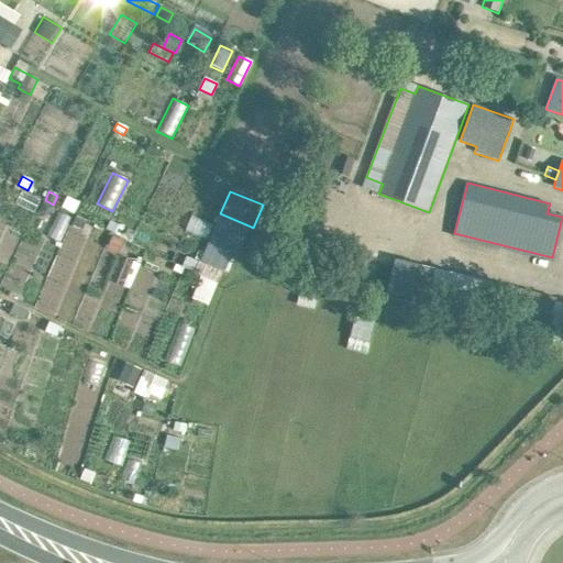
[(21,192),(14,205),(33,213),(40,201),(21,192)]
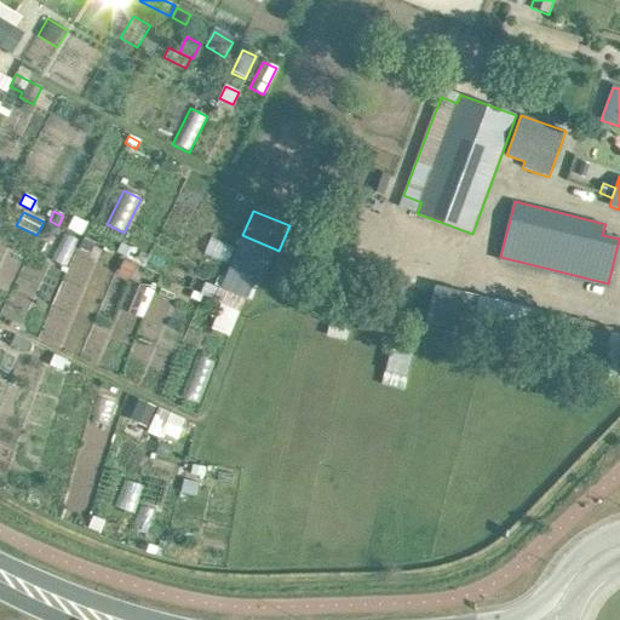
[(73,217),(67,229),(81,236),(86,223),(73,217)]
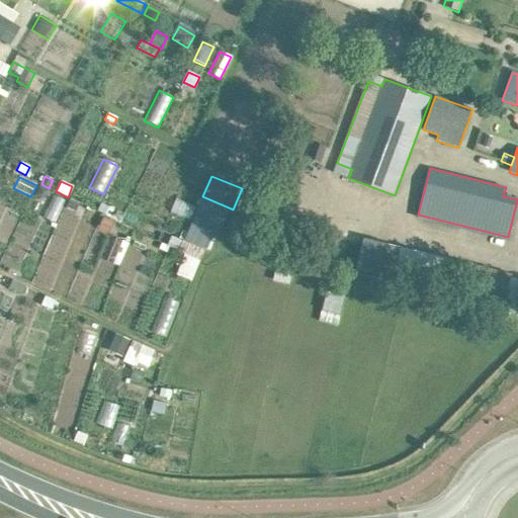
[(38,185),(34,196),(41,200),(47,198),(50,190),(38,185)]
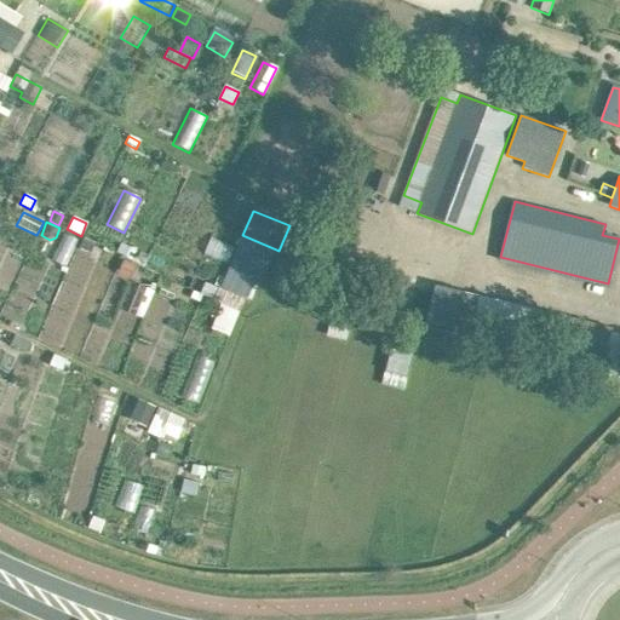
[(82,239),(79,250),(90,254),(95,245),(82,239)]
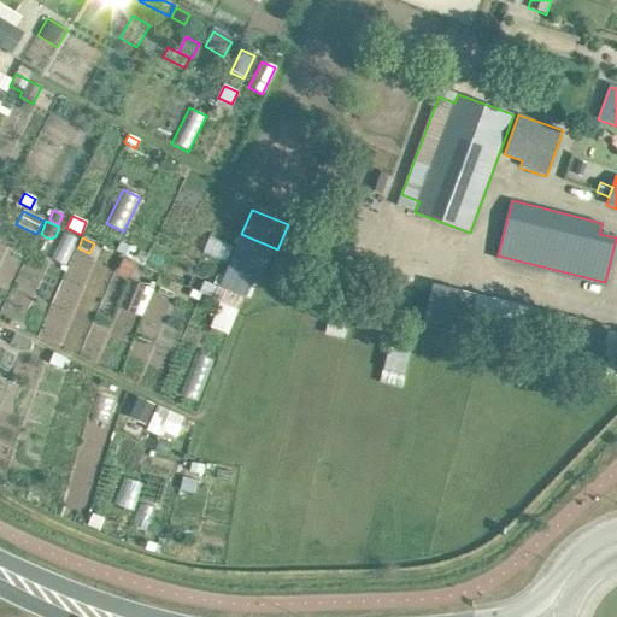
[(211,238),(205,252),(225,260),(231,247),(211,238)]
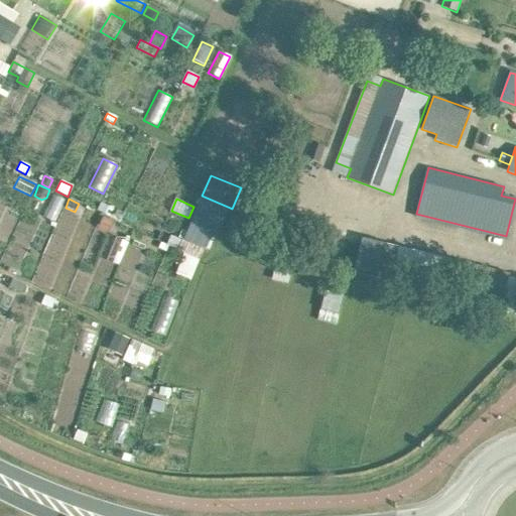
[(102,204),(98,211),(106,216),(110,208),(102,204)]
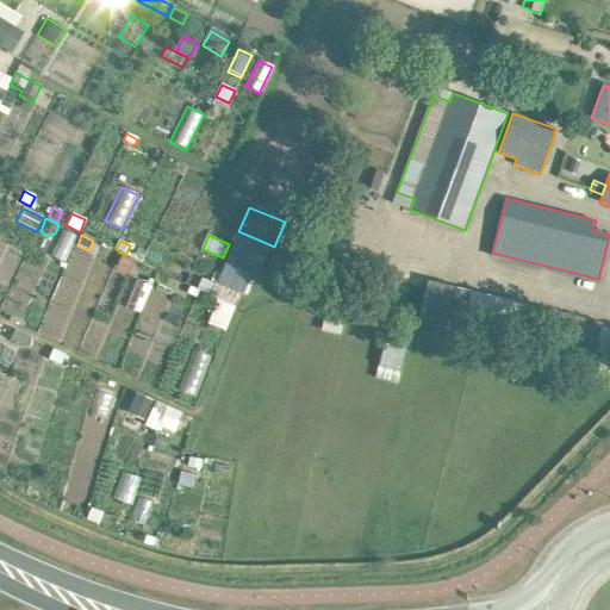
[(120,257),(114,271),(125,277),(131,263),(120,257)]
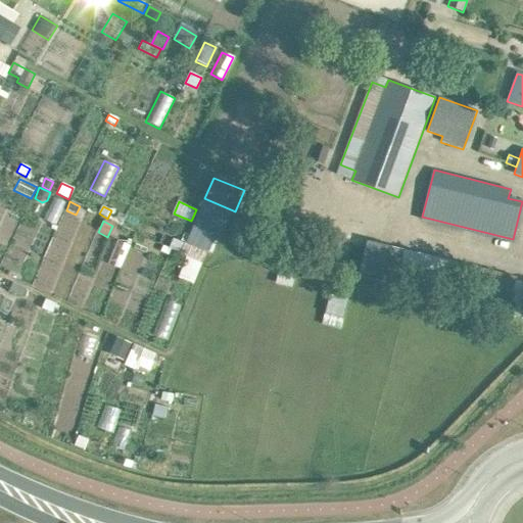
[(116,241),(107,264),(121,269),(130,246),(116,241)]
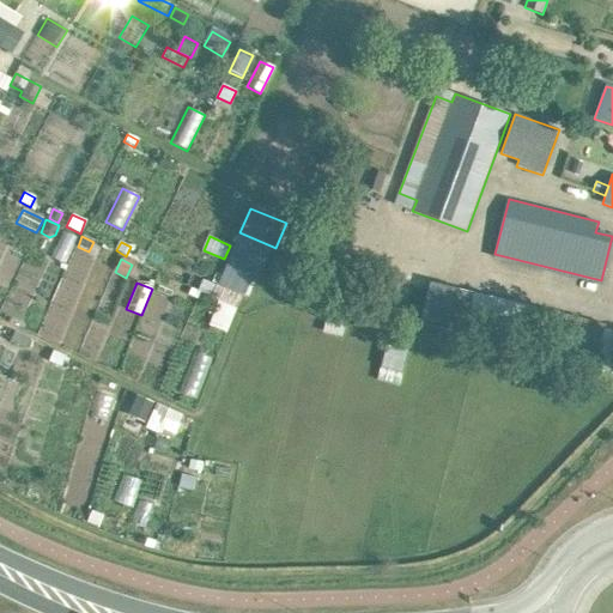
[(189,289),(187,296),(196,299),(199,292),(189,289)]
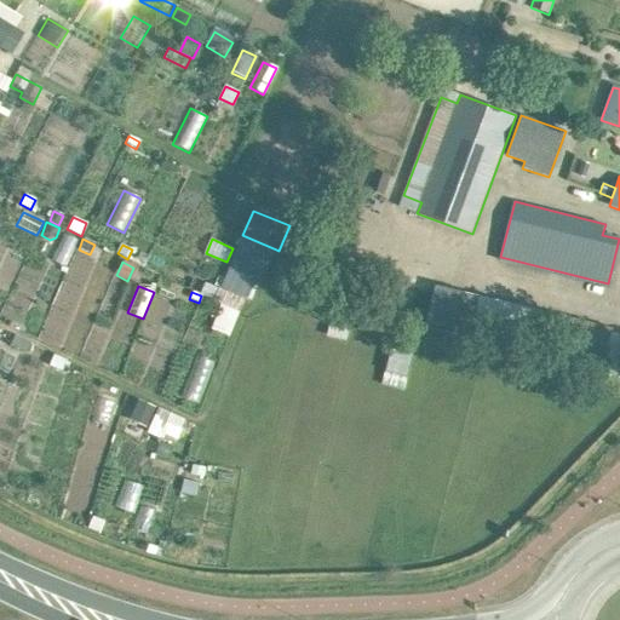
[(459,316),(458,321),(562,345),(568,317),(465,293),(459,316)]
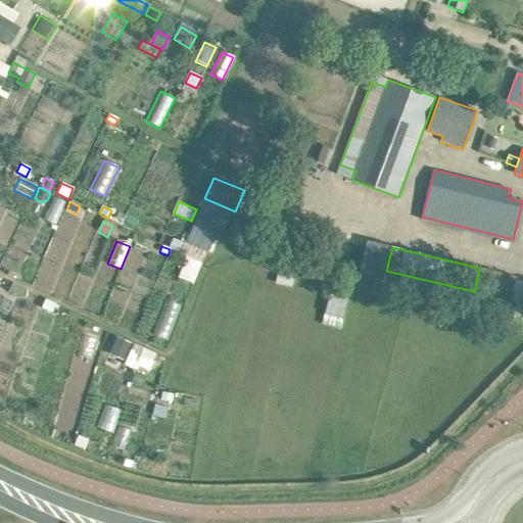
[(185,258),(177,279),(192,285),(200,265),(185,258)]
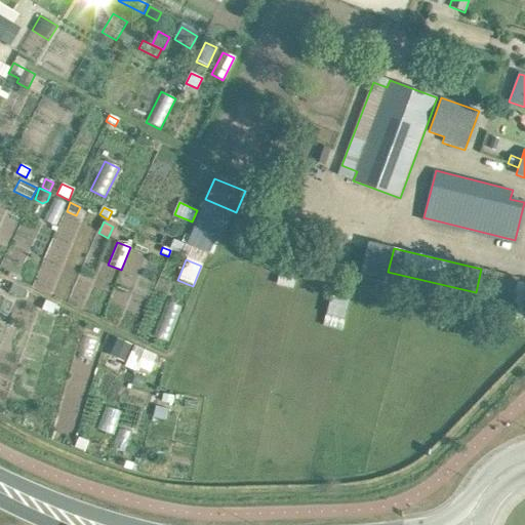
[(279,274),(276,285),(292,289),(295,278),(279,274)]
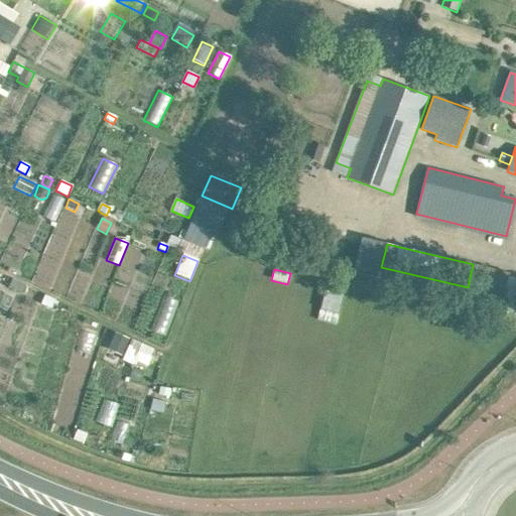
[(11,279),(7,289),(22,295),(26,286),(11,279)]
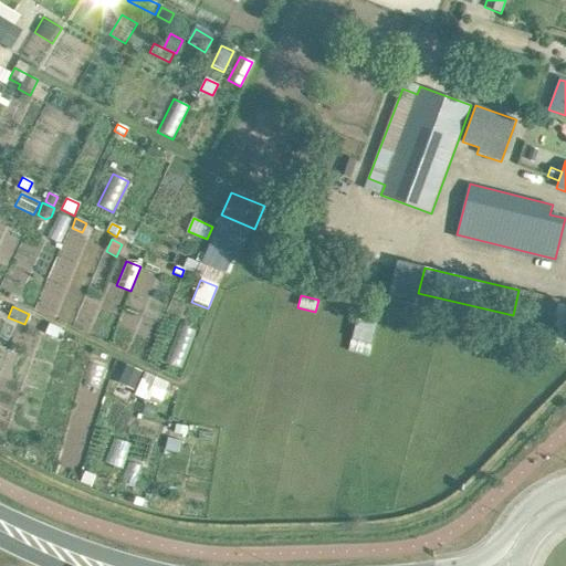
[(352,339),(349,350),(368,355),(370,344),(377,315),(358,311),(352,339)]
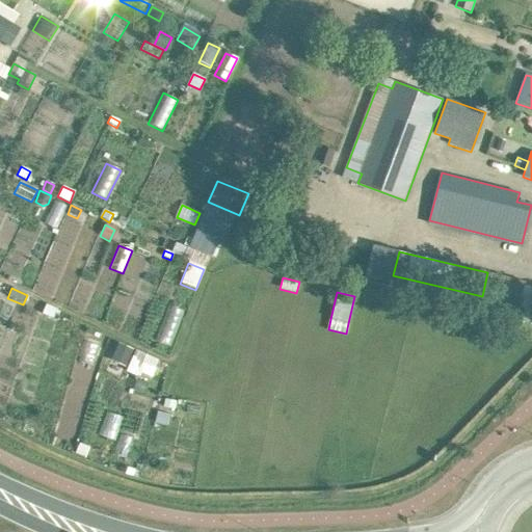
[(46,304),(42,315),(52,319),(56,309),(46,304)]
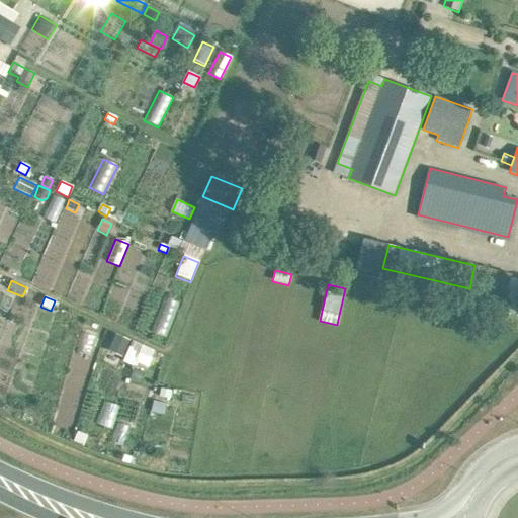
[(164,297),(151,332),(168,338),(181,304),(164,297)]
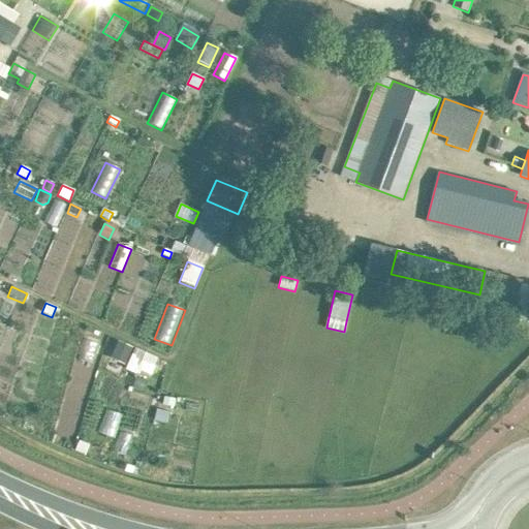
[(528,306),(522,305),(518,319),(528,321),(528,306)]
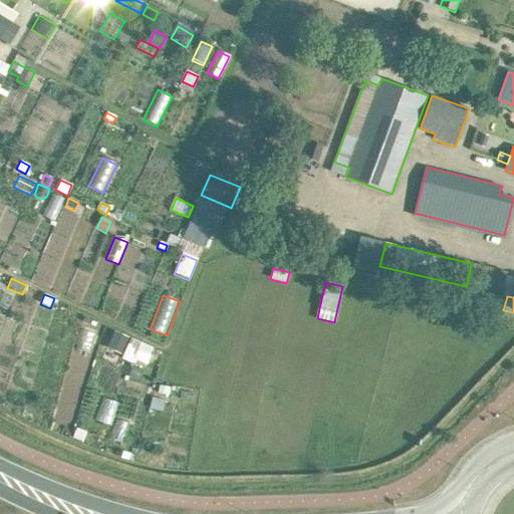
[(69,306),(65,316),(78,322),(82,312),(69,306)]
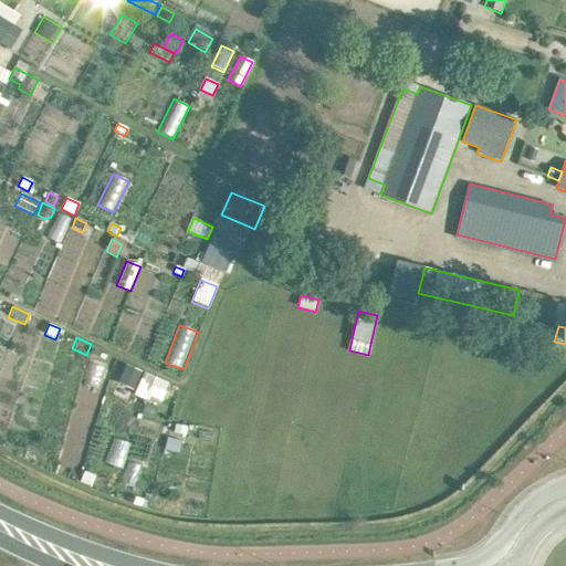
[(125,368),(117,386),(133,394),(142,375),(125,368)]
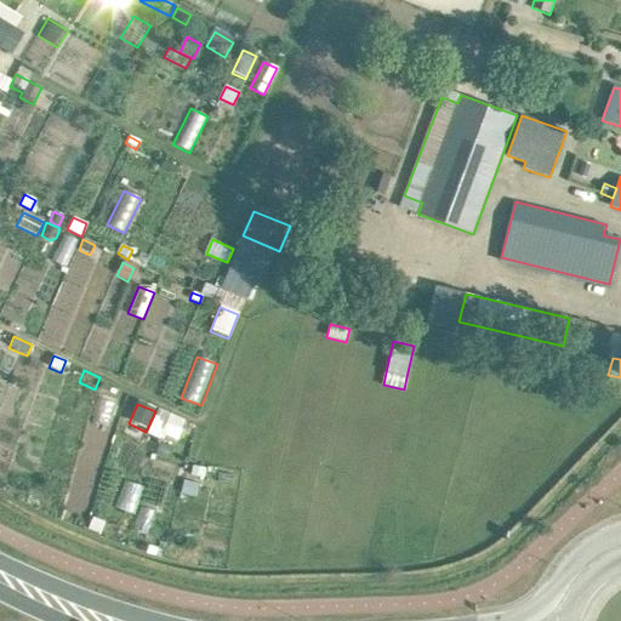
[(193,466),(191,476),(204,478),(205,468),(193,466)]
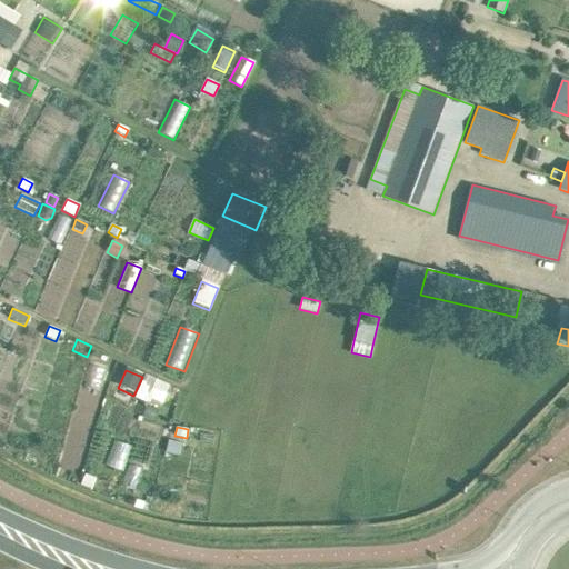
[(201,432),(199,442),(213,445),(216,435),(201,432)]
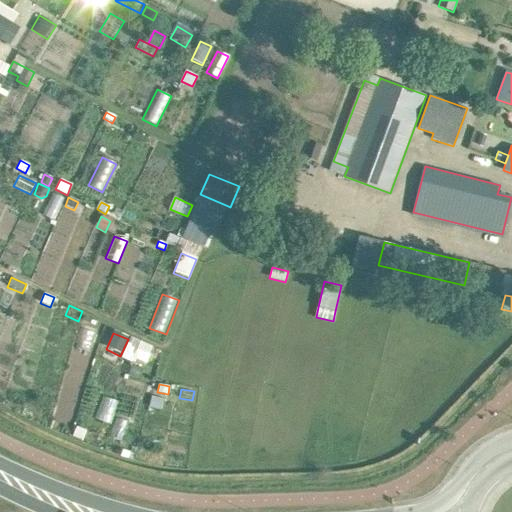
[(151,394),(148,405),(161,409),(164,397),(151,394)]
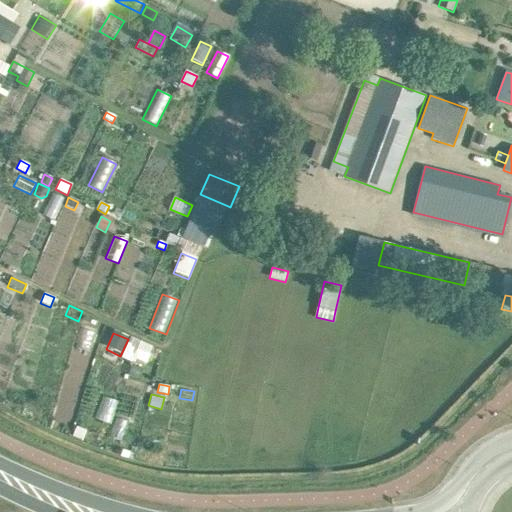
[(75,425),(72,435),(82,439),(86,428),(75,425)]
